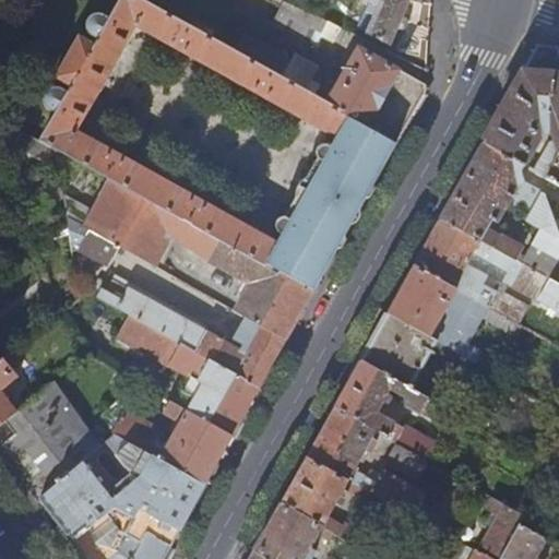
[(57,76),(72,85),(68,92),(60,87),(57,87),(54,88),(50,90),(48,91),(47,93),(46,96),(45,99),(46,102),(47,105),(49,107),(58,113),(42,141),(60,152),(100,174),(105,165),(115,169),(109,179),(185,219),(189,211),(199,216),(194,225),(313,292),(347,230),(364,202),(396,142),(325,102),(326,100),(312,92),(297,84),(294,83),(278,74),(273,84),(264,79),(270,70),(238,52),(194,27),(189,37),(179,32),(185,23),(144,0),(119,0),(109,19),(100,13),(95,14),(90,18),(87,23),(87,28),(91,34),(98,38),(95,44),(81,35),(57,76)]
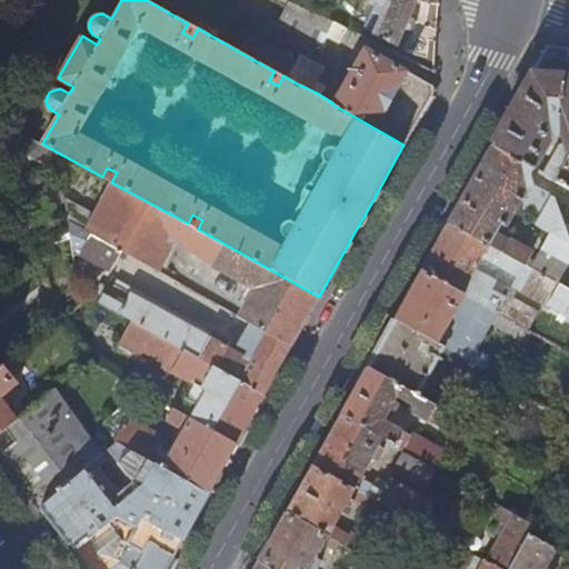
[(396,45),(415,0),(371,0),(371,3),(373,5),(370,11),(379,16),(371,35),(396,45)]
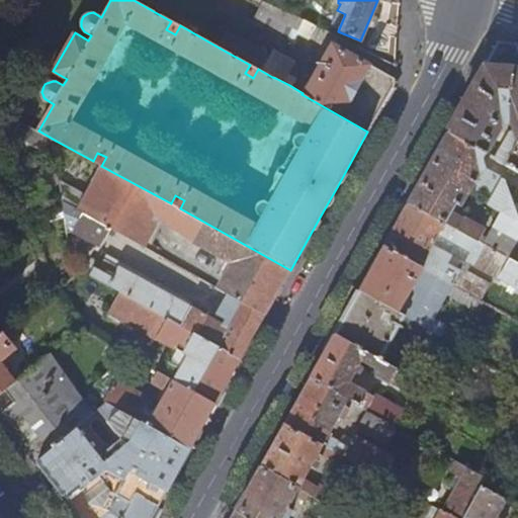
[(289,15),(269,5),(263,18),(283,28),(289,15)]
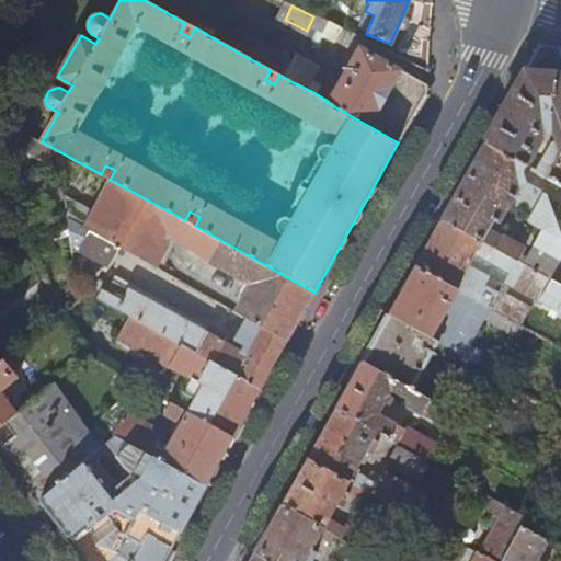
[(244,44),(239,53),(271,70),(279,75),(295,83),(300,75),(244,44)]
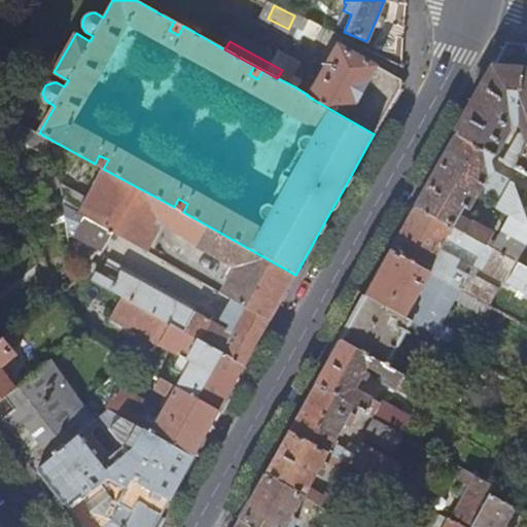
[(526,175),(526,49),(525,44),(507,42),(457,135),(492,155),(494,156),(511,128),(516,125),(518,123),(520,123),(523,132),(519,133),(502,161),(526,175)]
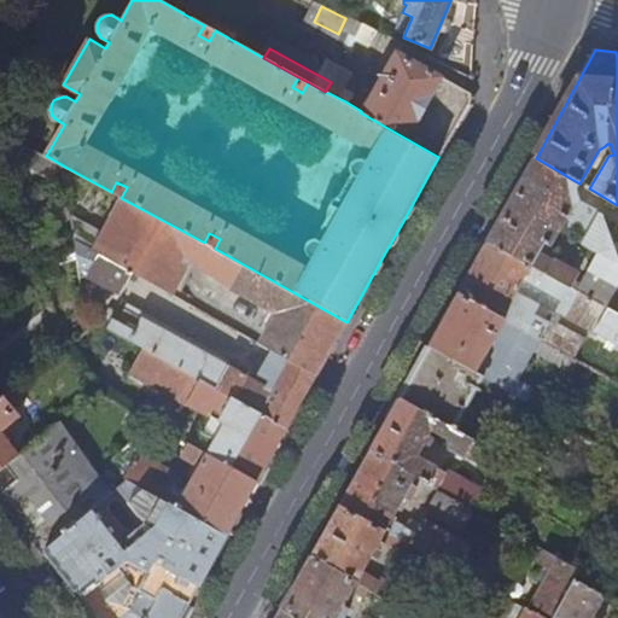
[(438,157),(468,103),(470,92),(395,52),(361,111),(360,112),(438,157)]
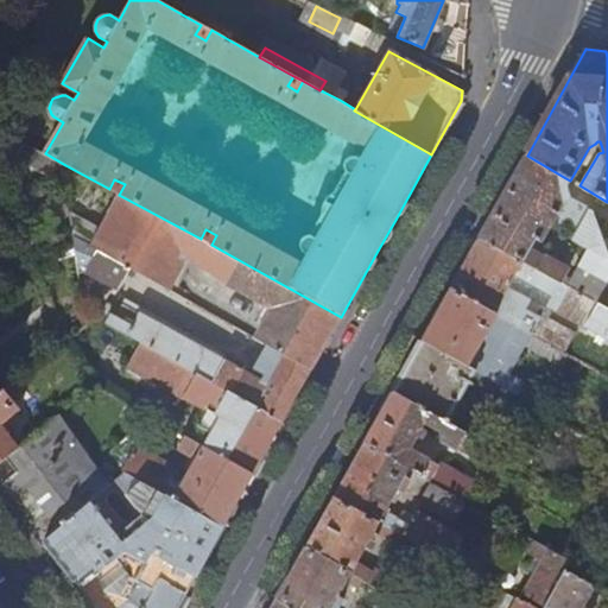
[(325,87),(323,92),(340,100),(344,92),(335,87),(333,92),(325,87)]
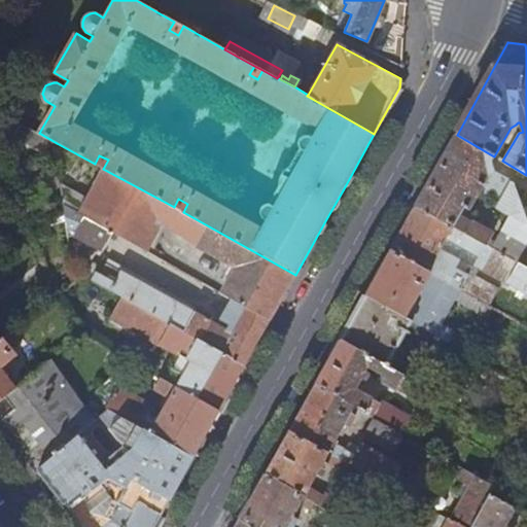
[(416,207),(486,246),(492,236),(462,220),(487,178),(486,173),(492,170),(490,162),(492,155),(457,135),(416,207)]
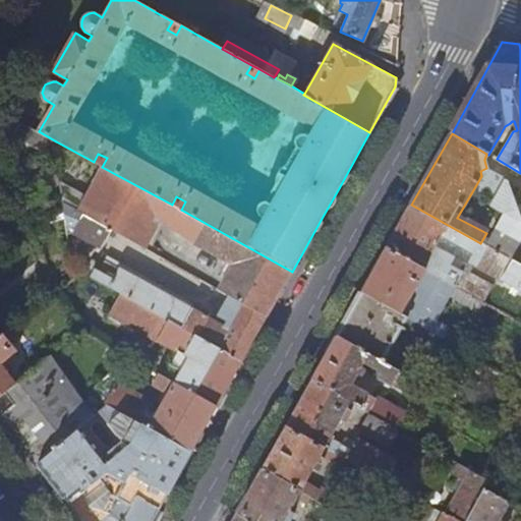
[(49,199),(61,196),(58,180),(55,162),(36,176),(49,199)]
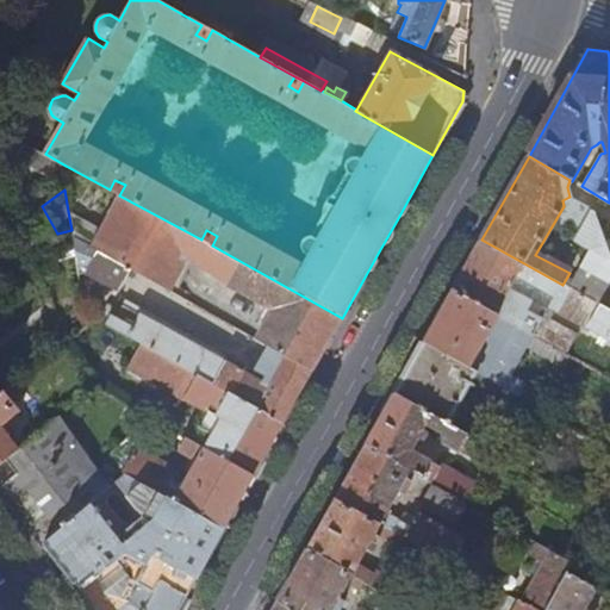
[(131,268),(170,291),(187,260),(223,284),(254,299),(249,310),(267,319),(256,338),(269,346),(312,371),(342,318),(212,246),(201,240),(119,195),(100,229),(68,211),(72,230),(73,236),(131,268)]
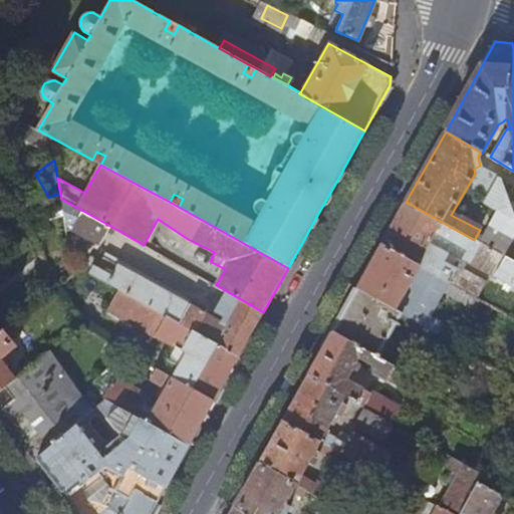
[(513,262),(513,212),(502,179),(501,178),(485,206),(496,212),(479,243),(513,262)]
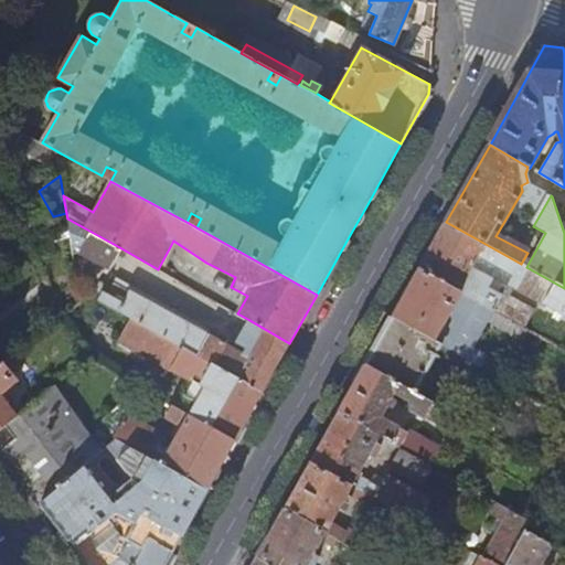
[(110,269),(110,268),(121,248),(67,219),(67,222),(70,237),(84,242),(80,252),(110,269)]
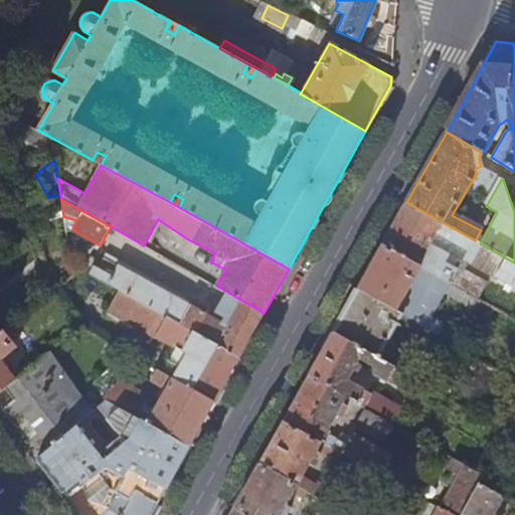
[(470,264),(514,289),(514,263),(480,243),(475,240),(406,202),(382,244),(450,283),(460,289),(468,293),(477,298),(485,283),(459,267),(461,263),(455,260),(449,252),(431,242),(434,236),(447,242),(456,243),(475,254),(470,264)]
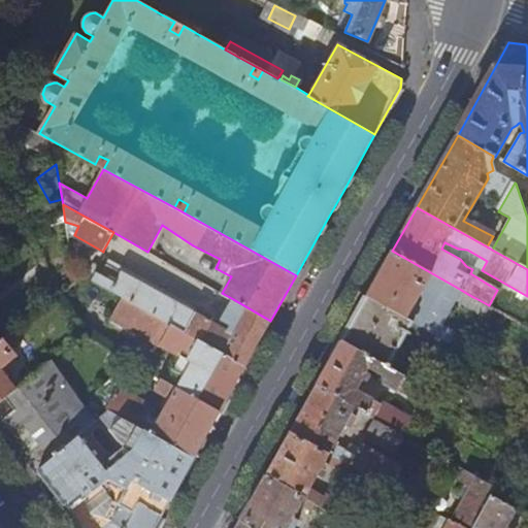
[(428,330),(451,342),(457,332),(442,324),(455,300),(461,290),(392,251),(367,296),(421,326),(428,330)]
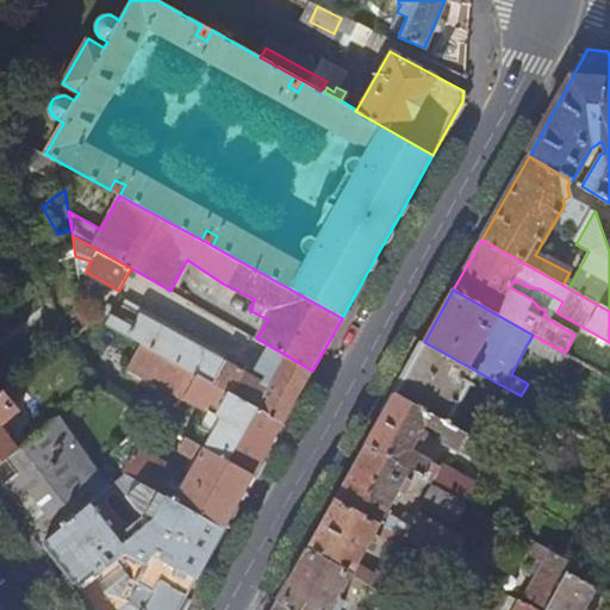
[(119,331),(284,423),(312,371),(269,346),(260,361),(271,367),(268,371),(275,375),(269,386),(260,381),(255,378),(242,372),(244,367),(125,300),(116,318),(113,317),(109,325),(119,331)]
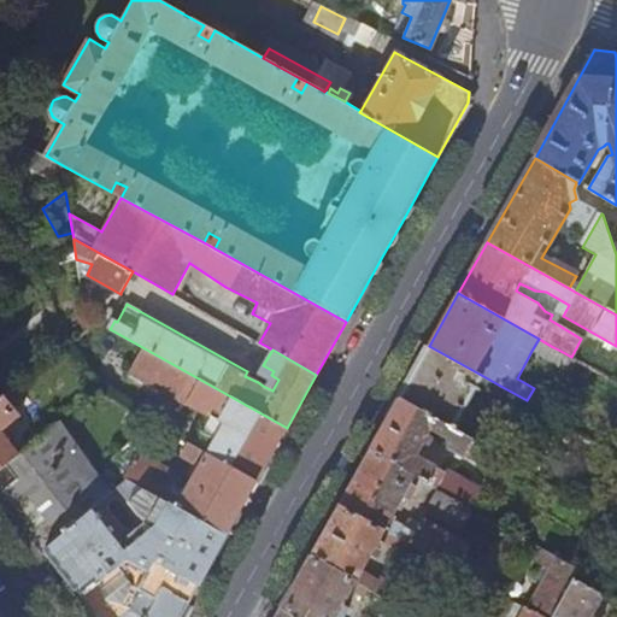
[(206,454),(257,482),(287,428),(121,335),(109,357),(165,391),(211,416),(201,433),(215,439),(206,454)]
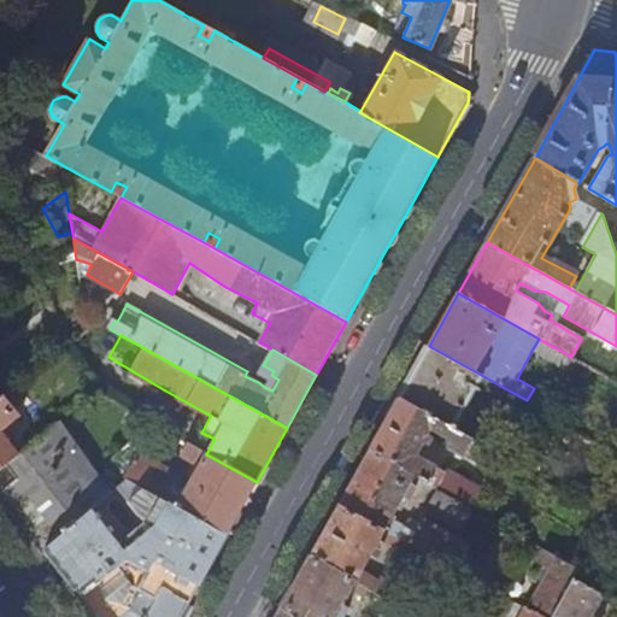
[(532,351),(553,363),(560,351),(551,346),(539,339),(532,351)]
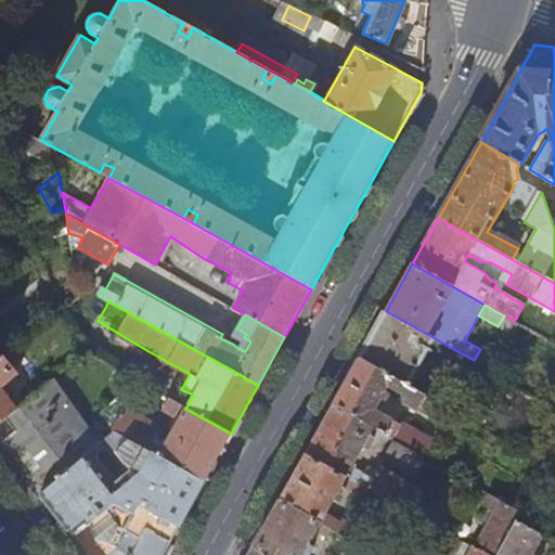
[(359,359),(418,392),(429,373),(418,366),(431,344),(439,348),(442,343),(386,311),(359,359)]
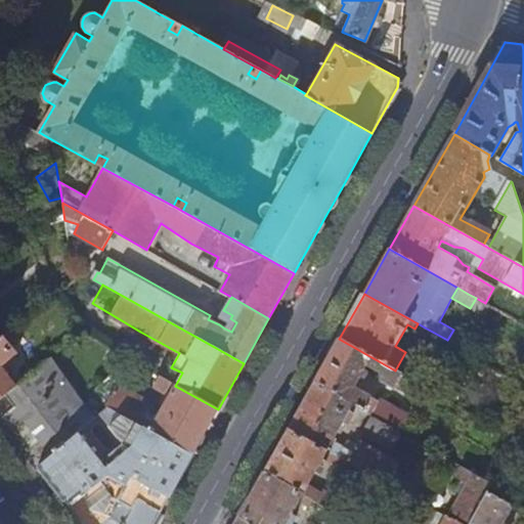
[(128,358),(140,332),(92,303),(78,296),(85,335),(128,358)]
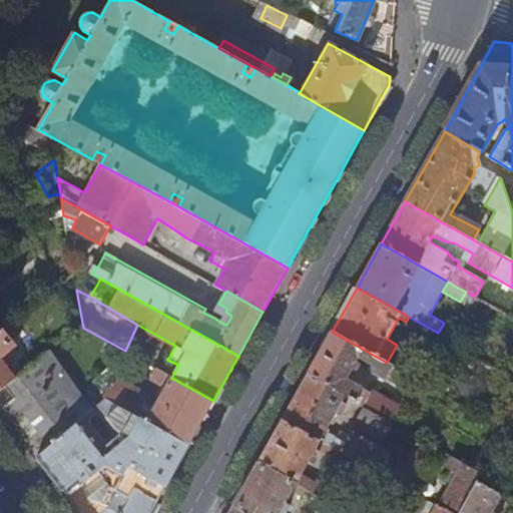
[(460,302),(474,310),(480,299),(478,299),(475,297),(466,292),(460,302)]
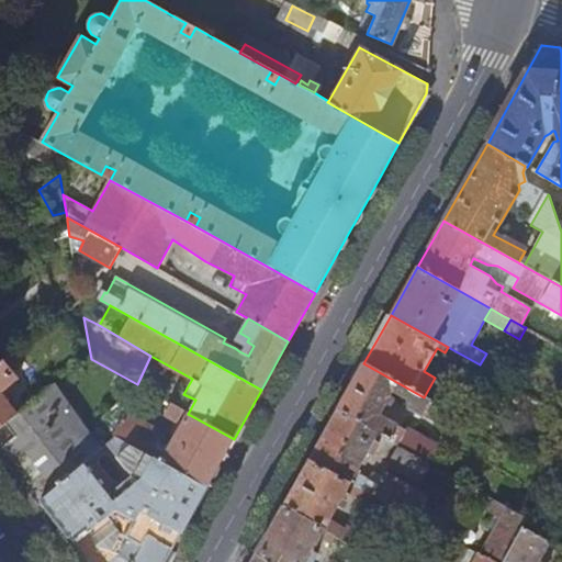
[(0,428),(7,423),(18,415),(0,393),(18,379),(11,370),(24,360),(17,350),(1,362),(0,362),(0,428)]
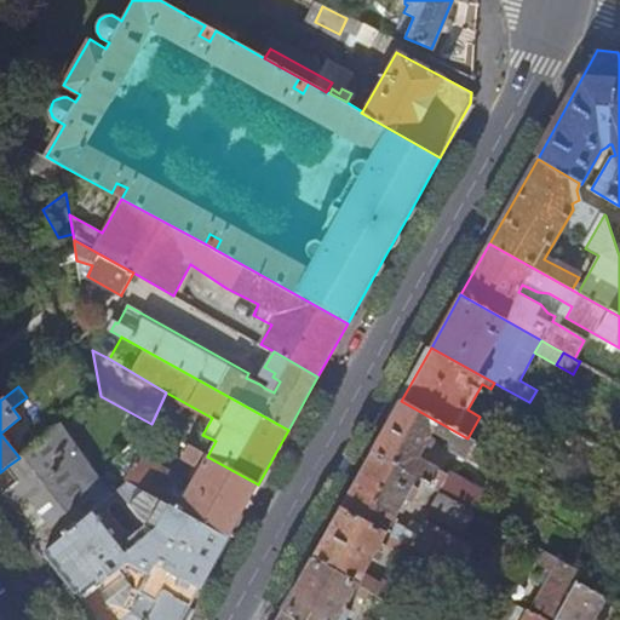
[(529,402),(503,388),(497,397),(524,412),(528,405),(529,402)]
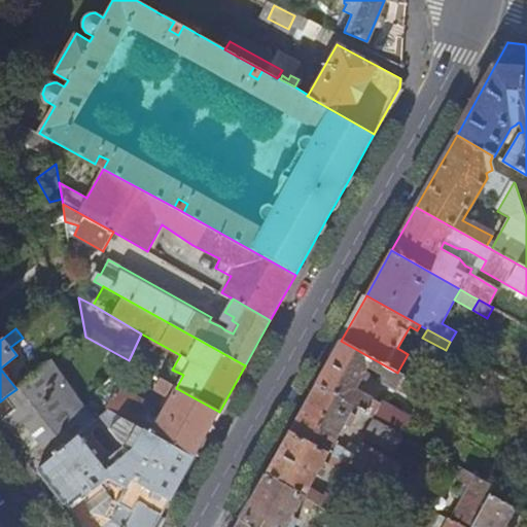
[(316,385),(355,407),(355,408),(373,418),(381,402),(356,388),(362,376),(369,380),(372,375),(365,371),(367,367),(381,375),(383,384),(395,391),(396,389),(409,397),(417,384),(397,373),(341,341),(316,385)]
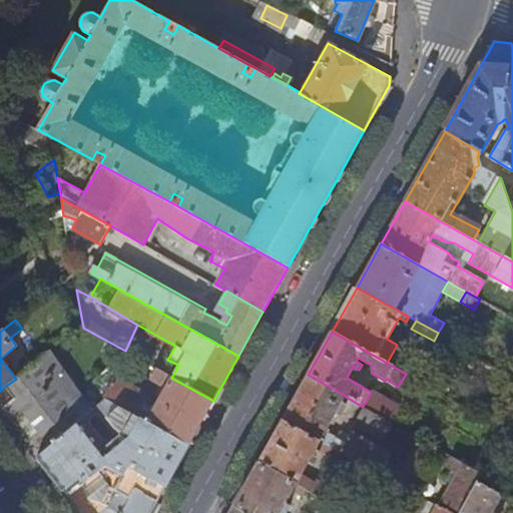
[(0,408),(0,411),(58,486),(79,512),(149,512),(188,444),(106,398),(97,405),(119,434),(102,447),(79,420),(91,410),(50,353),(16,379),(6,386),(14,398),(0,408)]
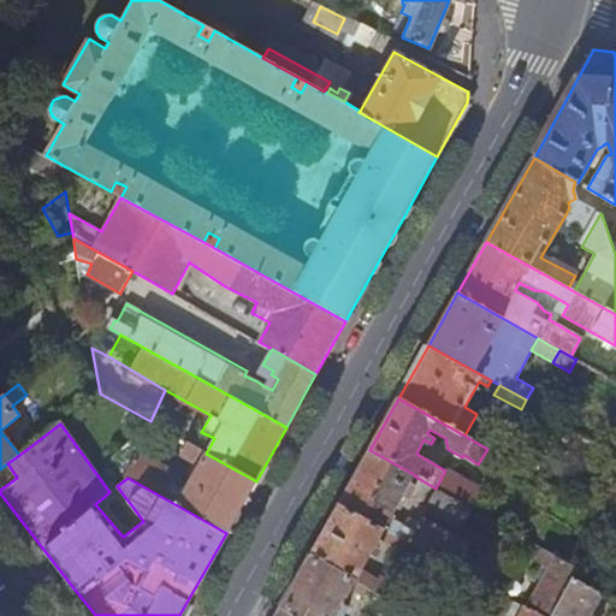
[(206,454),(214,438),(201,432),(194,445),(206,454)]
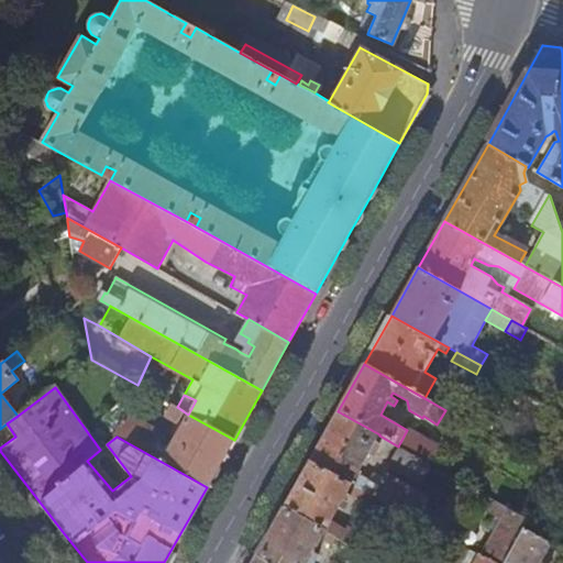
[(207,487),(234,440),(188,415),(177,407),(172,405),(166,416),(183,424),(173,442),(157,432),(158,432),(127,414),(114,435),(117,437),(207,487)]
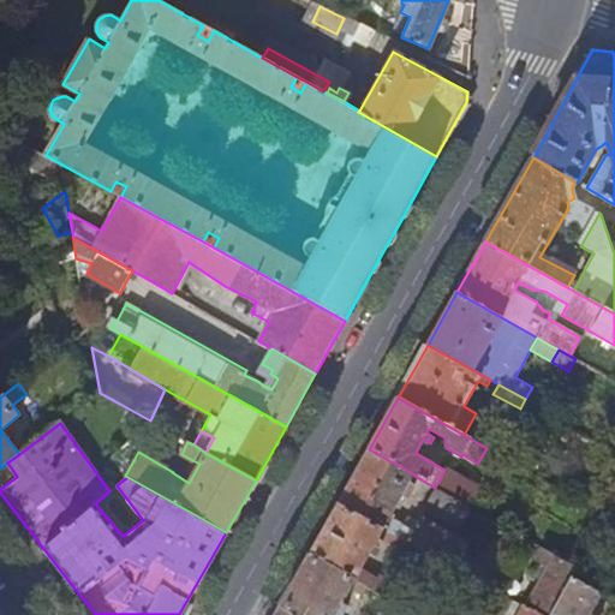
[(390,515),(405,490),(411,493),(415,487),(408,483),(415,476),(415,475),(369,449),(339,505),(383,530),(384,527),(408,542),(496,590),(507,569),(485,556),(481,563),(463,553),(469,543),(422,515),(415,530),(390,515)]
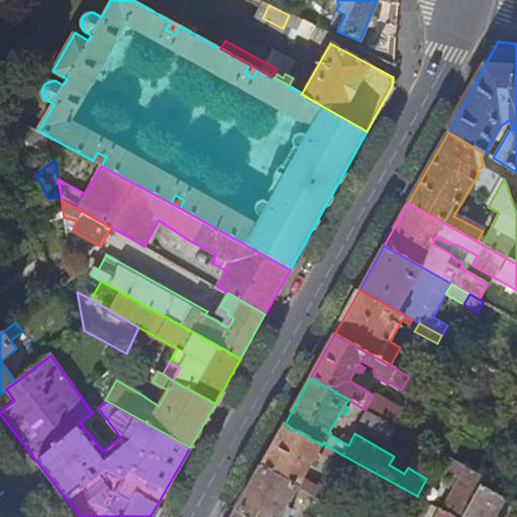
[(0,411),(14,401),(6,389),(0,394),(0,411)]
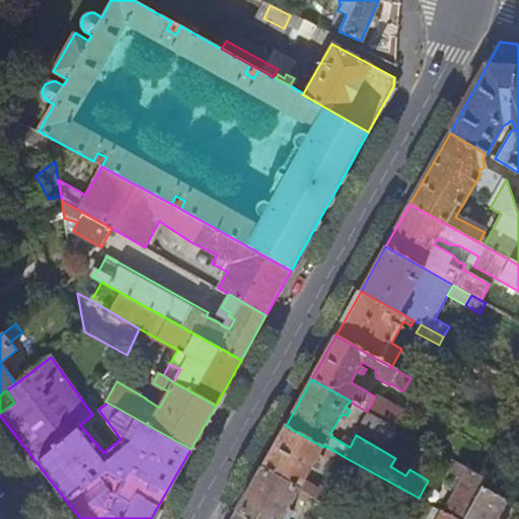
[(394,426),(368,413),(359,429),(385,443),(394,426)]
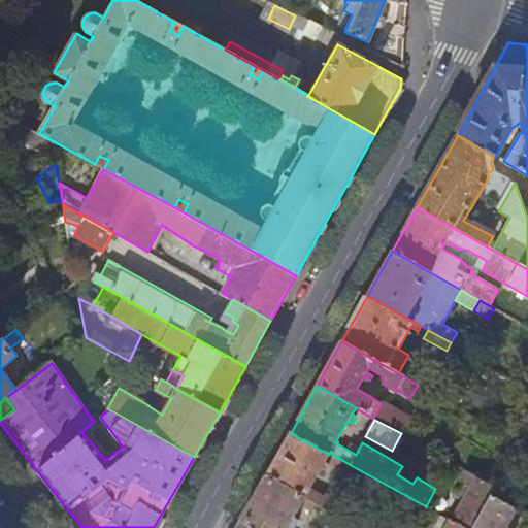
[(311,485),(326,461),(347,472),(351,465),(330,453),(329,455),(291,433),(266,474),(333,514),(338,516),(341,509),(345,500),(327,490),(326,493),(311,485)]
